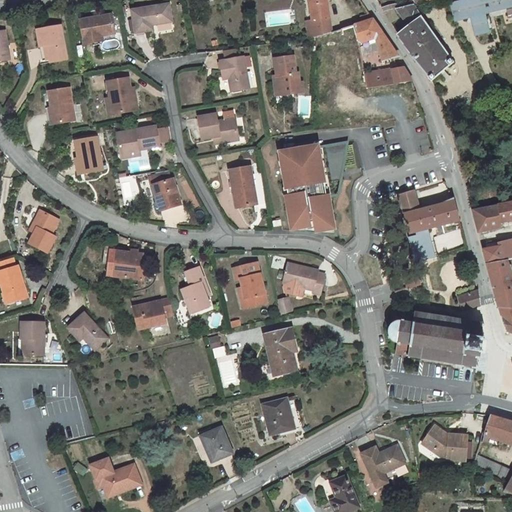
[(309,0),(315,39),(316,38),(332,33),(326,0),(309,0)]
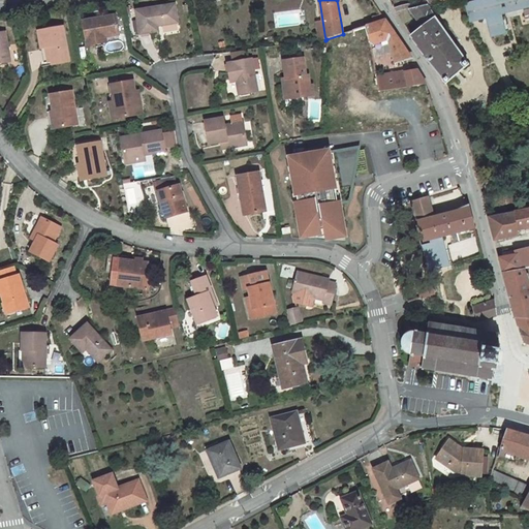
[(528,0),(481,0),(472,2),(476,20),(487,17),(489,16),(490,21),(488,21),(491,36),(505,32),(501,18),(498,19),(496,14),(500,13),(528,5),(528,0)]
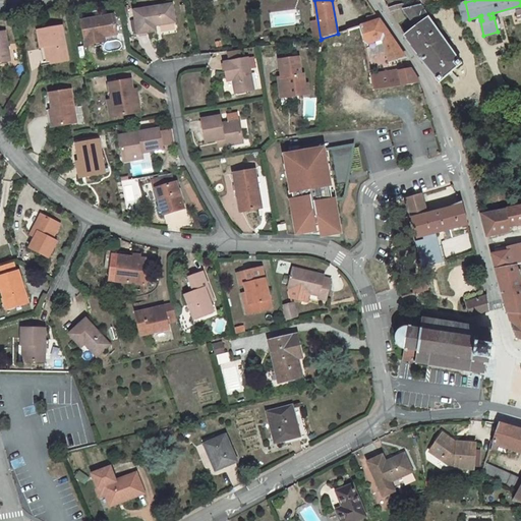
[(469,19),(465,2),(458,4),(463,20),(469,19)]
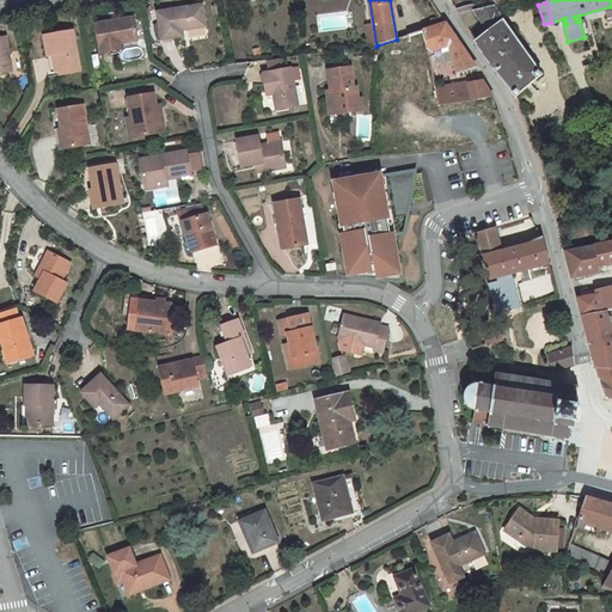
[(202,5),(158,13),(159,24),(161,36),(163,40),(183,36),(182,30),(206,26),(202,5)]
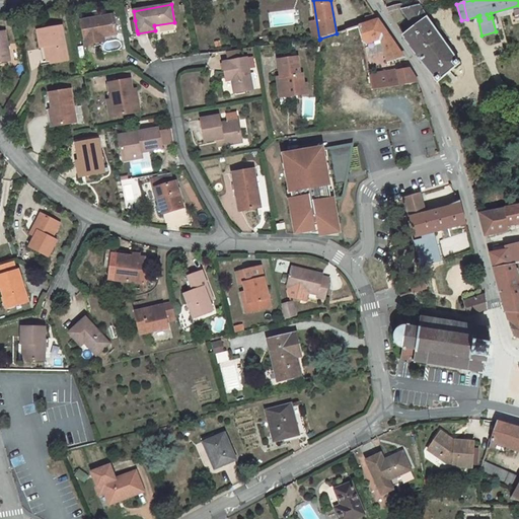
[(386,8),(389,13),(399,10),(402,9),(403,9),(401,4),(386,8)]
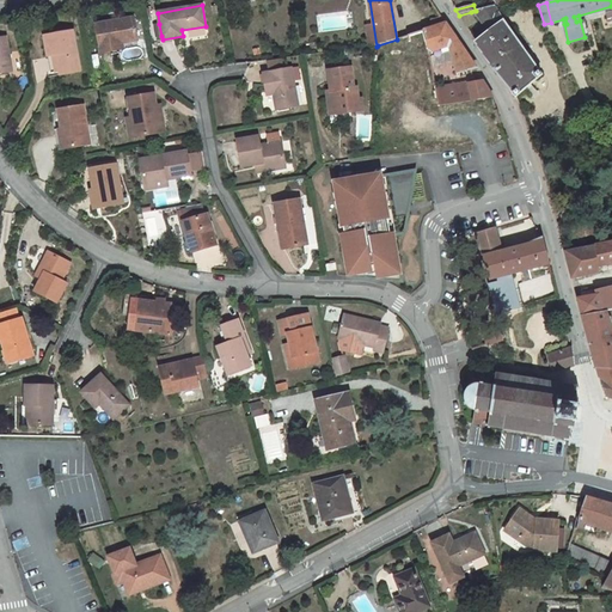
[(503,22),(493,7),(484,8),(476,11),(475,11),(489,31),(503,22)]
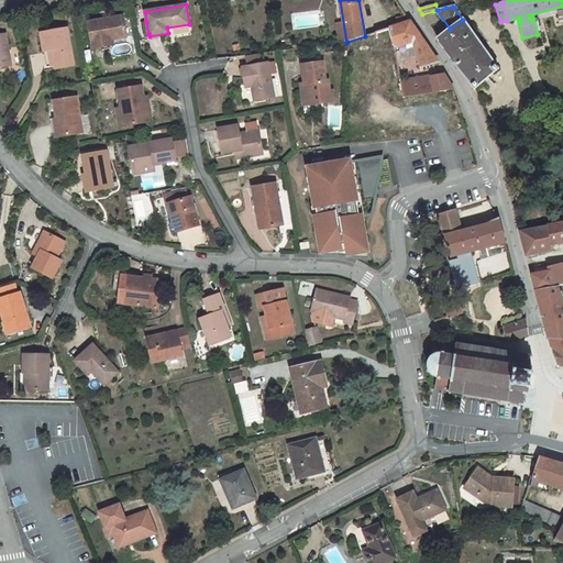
[(433,11),(422,14),(430,25),(438,21),(437,17),(439,15),(437,10),(433,11)]
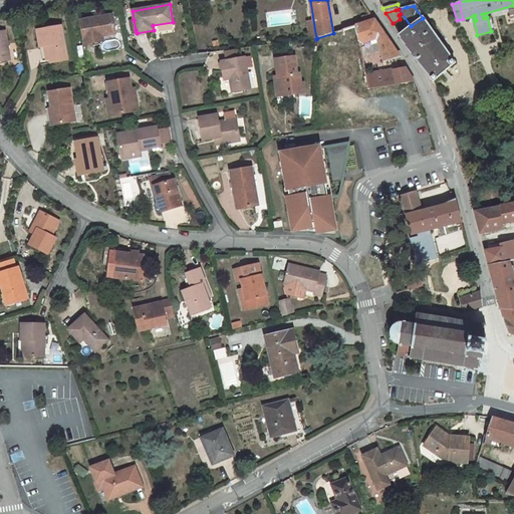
[(374,20),(370,14),(362,17),(363,23),(374,20)]
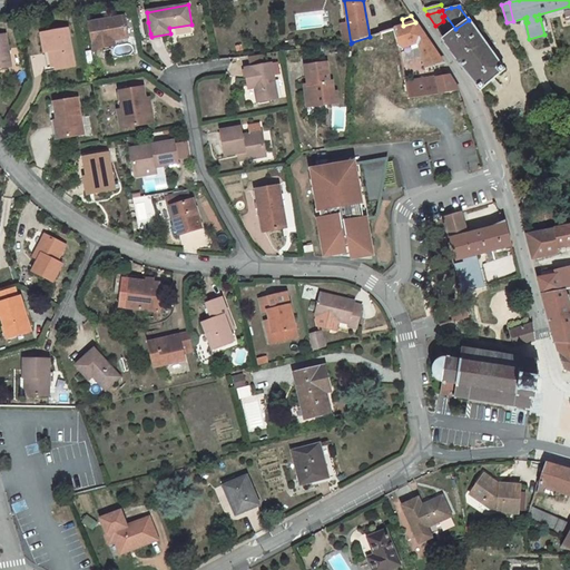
[(125,17),(89,23),(94,49),(110,47),(109,41),(114,40),(128,38),(125,17)]
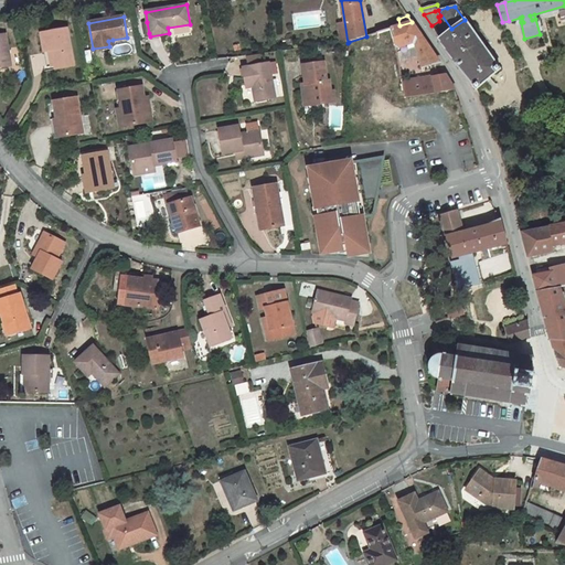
[(447,51),(447,52),(457,65),(473,85),(472,86),(476,89),(500,70),(465,20),(451,29),(439,40),(447,51)]
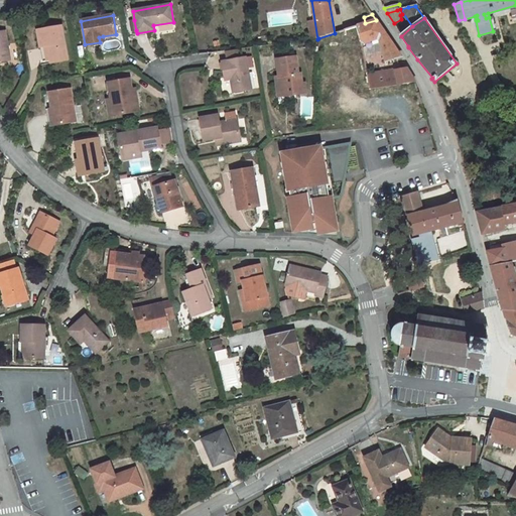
[(401,57),(376,20),(365,23),(359,25),(363,44),(379,38),(380,43),(385,61),(401,57)]
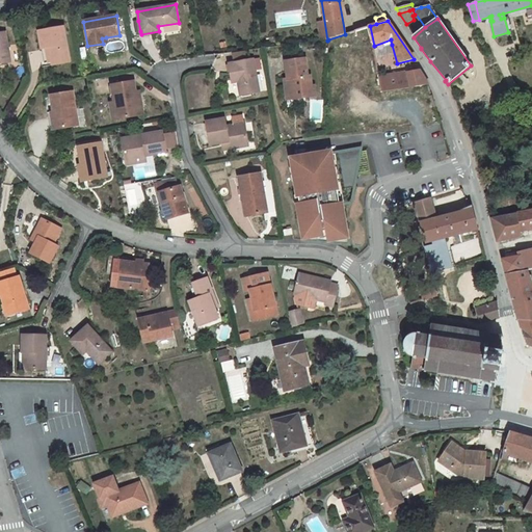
[(374,46),(370,26),(354,31),(363,83),(372,82),(379,80),(379,78),(374,50),(374,46)]
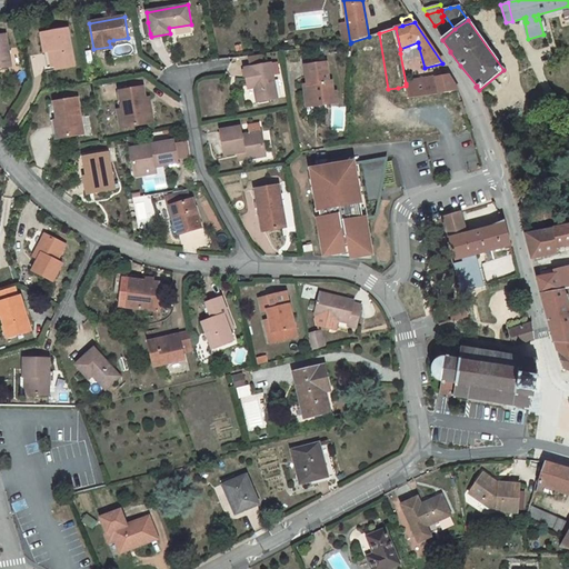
[(75,67),(68,29),(41,33),(45,52),(53,51),(56,67),(56,70),(75,67)]
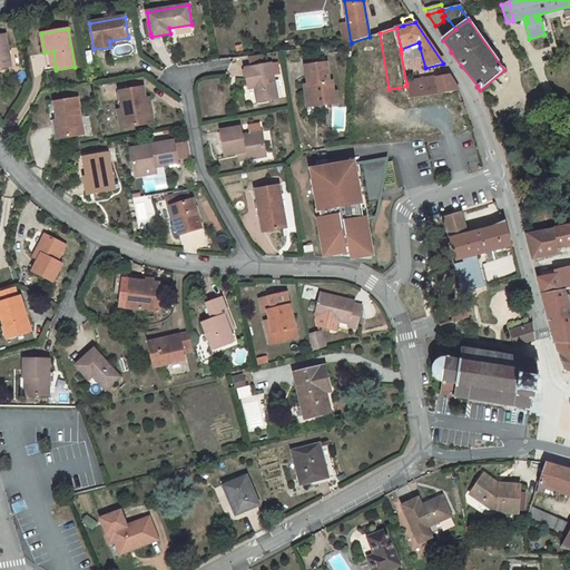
[(0,68),(12,67),(7,33),(0,35),(0,68)]
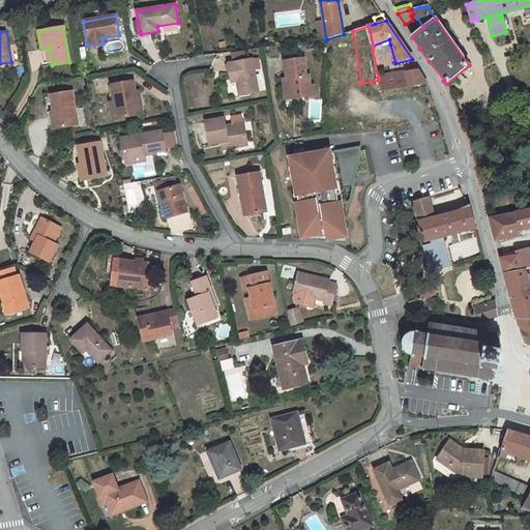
[(389,39),(373,46),(373,50),(390,45),(389,39)]
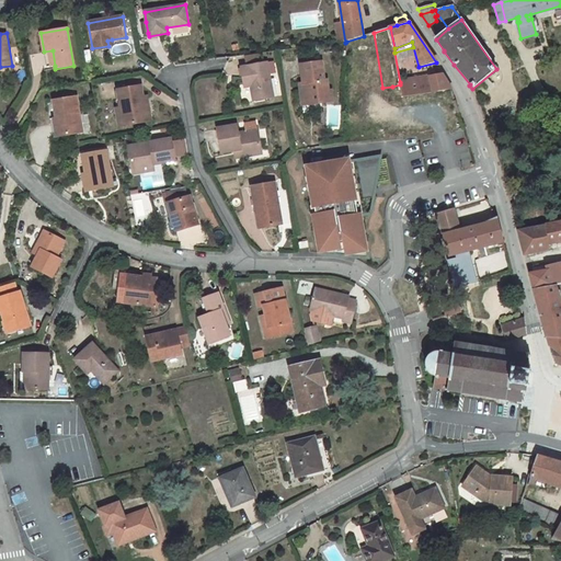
[(111,58),(121,57),(118,46),(110,48),(111,58)]
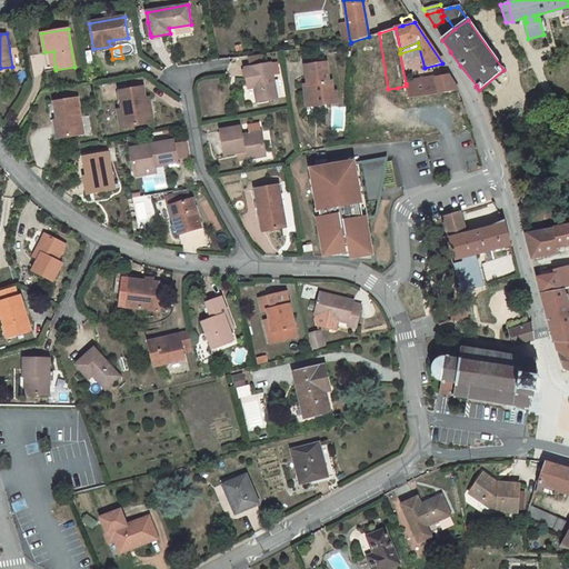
[(52,67),(56,67),(53,51),(45,52),(48,68),(52,67)]
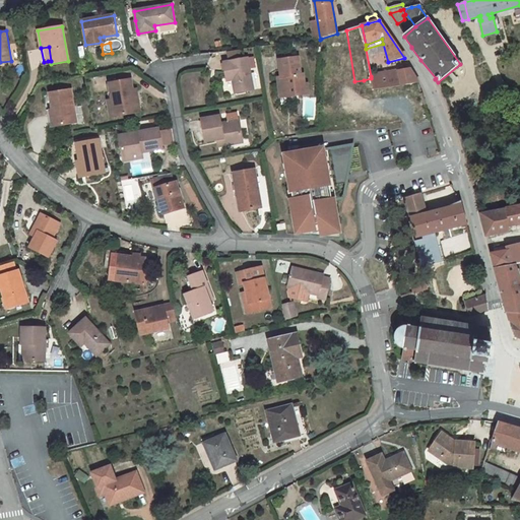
[(230,61),(241,59),(239,50),(228,52),(230,61)]
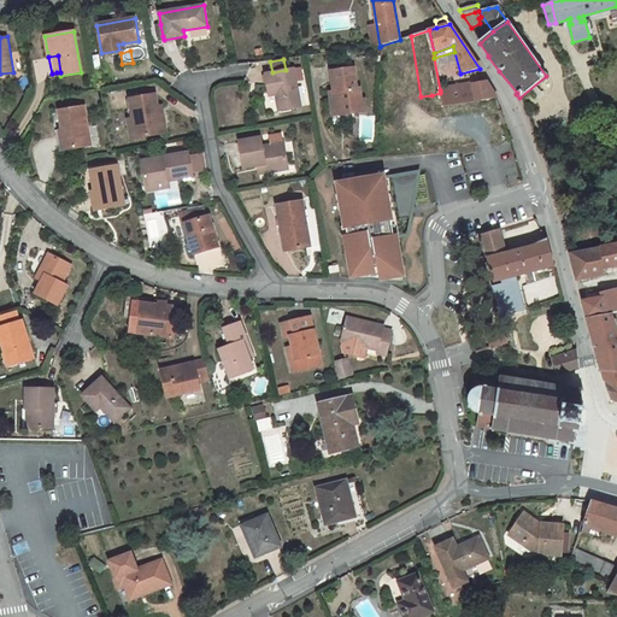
[(301,106),(294,69),(286,70),(272,72),(265,74),(269,93),(276,92),(276,95),(280,111),(301,106)]
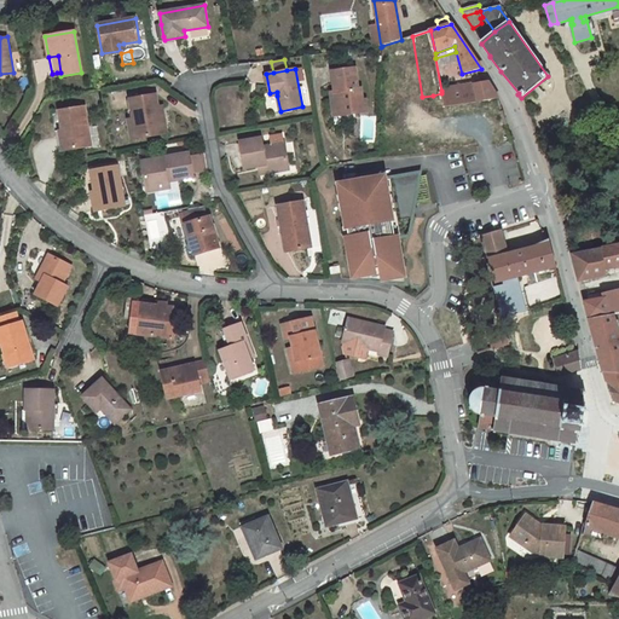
[(334,116),(359,113),(358,102),(363,100),(360,88),(358,90),(356,69),(333,71),(335,92),(336,99),(333,100),(334,116)]
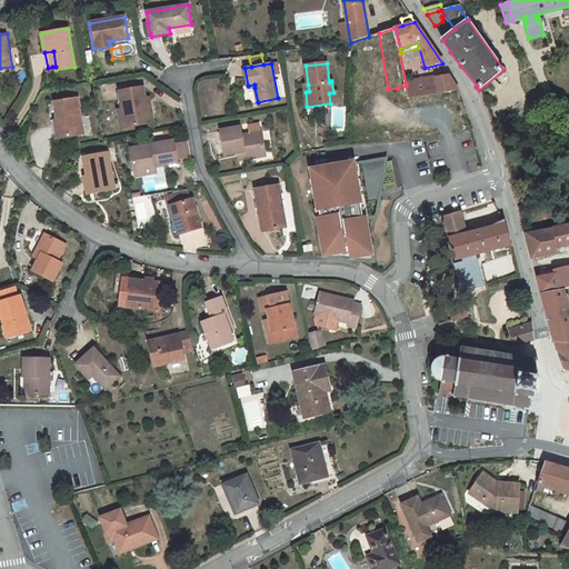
[(458,91),(449,76),(437,78),(436,77),(406,83),(406,86),(409,99),(458,91)]
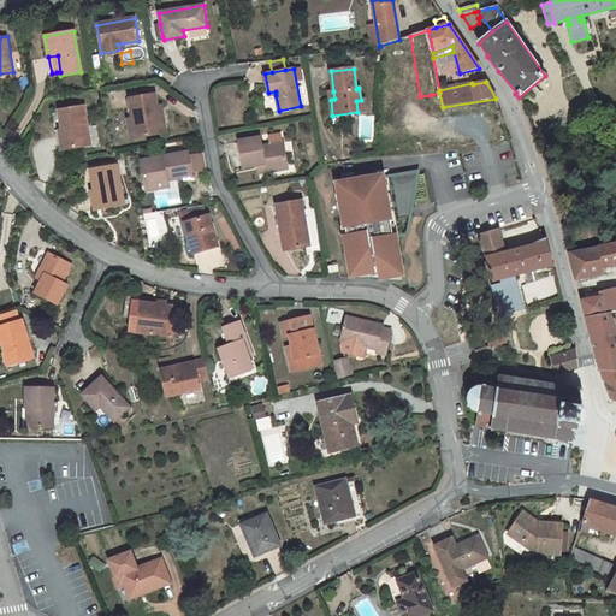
[(433,108),(443,107),(439,93),(431,95),(433,108)]
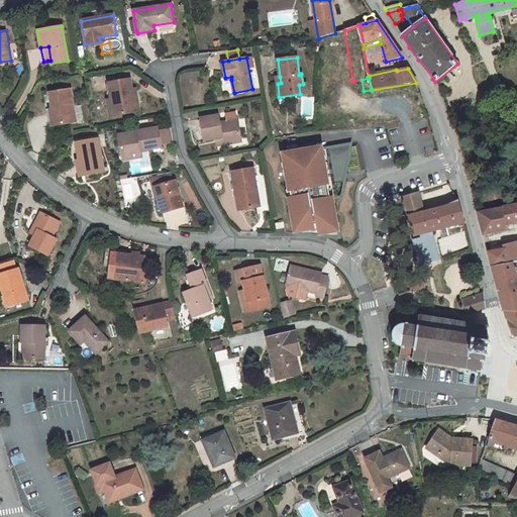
[(132,90),(130,79),(109,83),(111,99),(114,99),(117,115),(136,112),(132,90)]
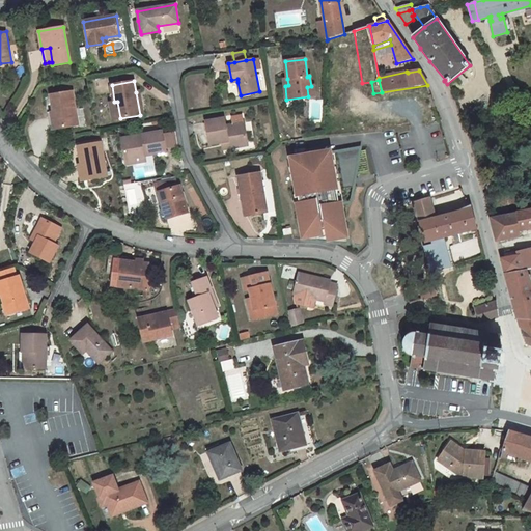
[(79,126),(73,91),(51,95),(53,112),(51,113),(52,117),(57,116),(59,129),(79,126)]
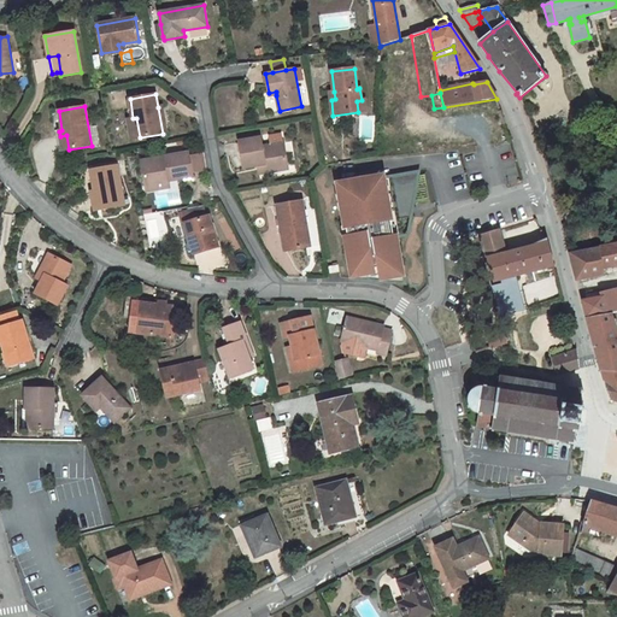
[(140,137),(136,118),(133,118),(128,119),(133,139),(140,137)]
